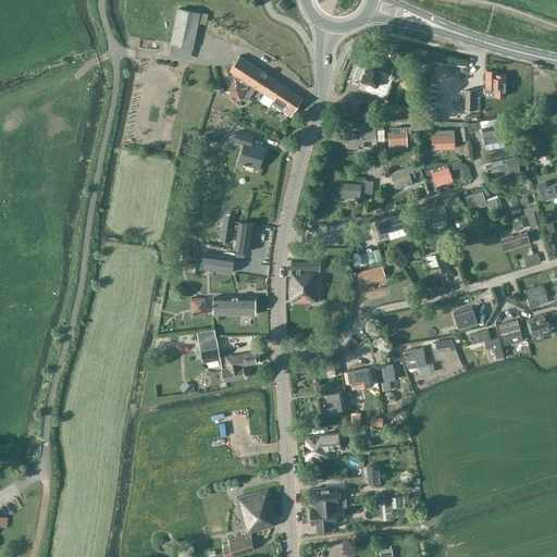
[(283,12),(287,8),(281,0),(275,5),(283,12)]
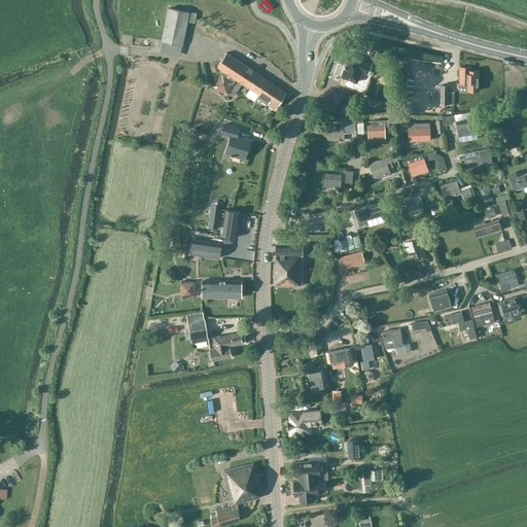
[(182,46),(187,22),(189,12),(168,7),(161,41),(182,46)]
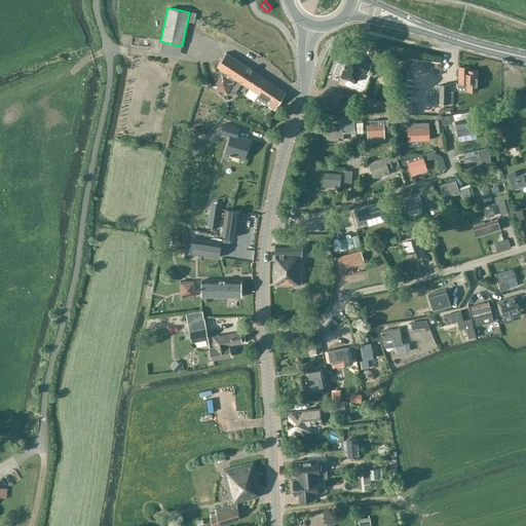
[(189,12),(187,22),(194,24),(196,13),(189,12)]
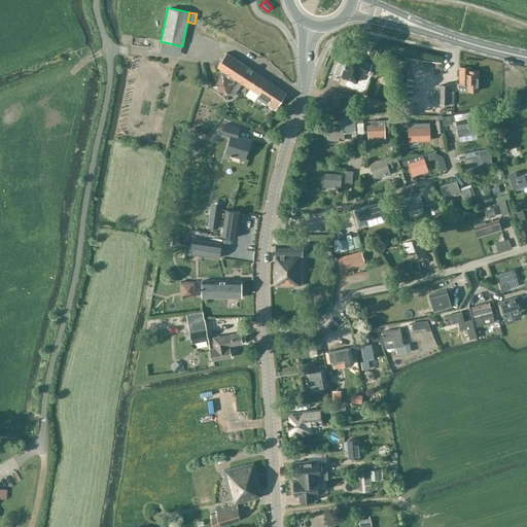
[(275,109),(286,93),(275,85),(276,84),(226,53),(216,68),(258,95),(256,97),(268,104),(267,105),(275,109)]
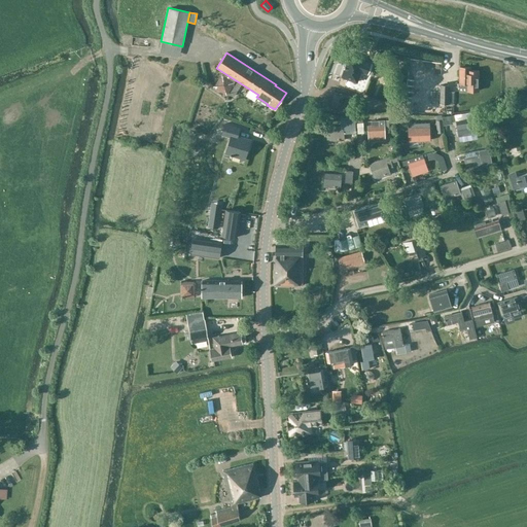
[(367,73),(372,64),(349,56),(341,76),(357,82),(361,71),(367,73)]
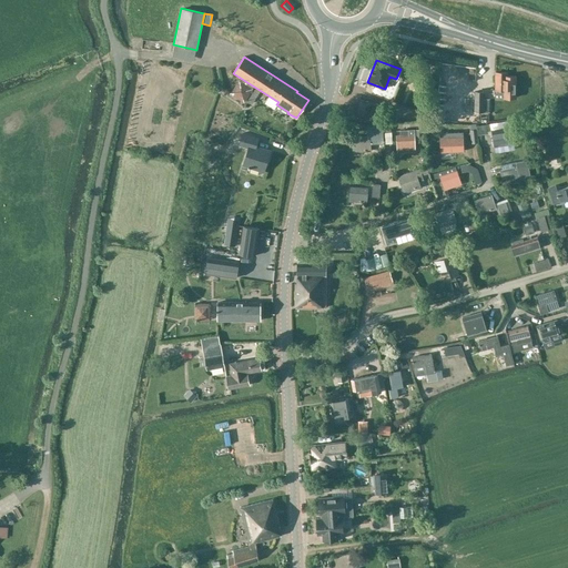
[(495,91),(504,91),(504,99),(516,99),(517,75),(508,75),(508,72),(495,72),(495,91)]
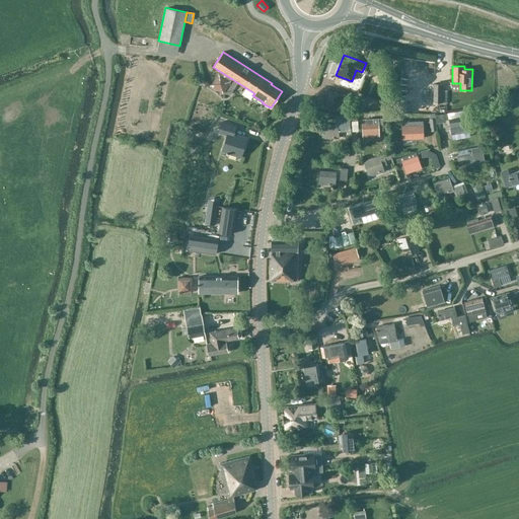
[(223,93),(231,81),(218,73),(210,85),(223,93)]
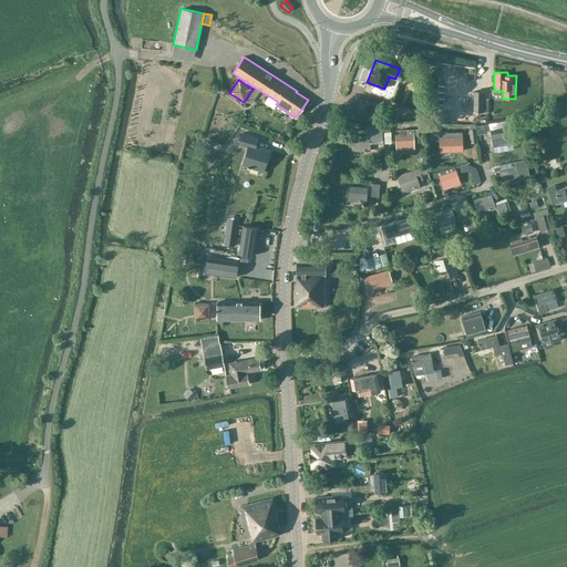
[(473,111),(490,112),(488,99),(483,99),(484,91),(474,91),(473,111)]
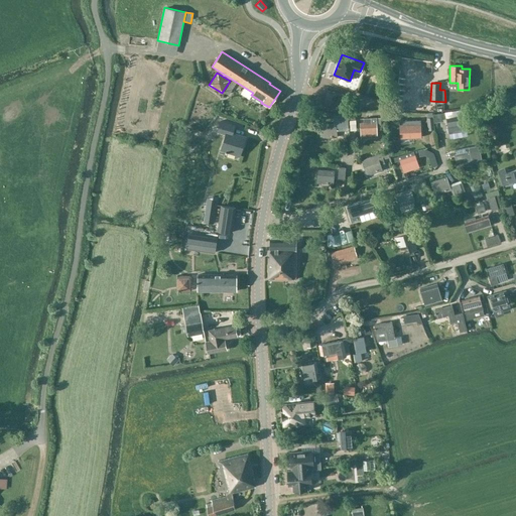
[(439,109),(442,117),(452,114),(448,106),(439,109)]
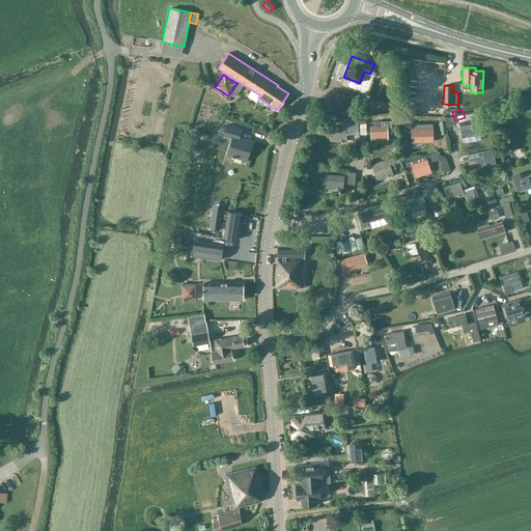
[(359,117),(354,117),(354,121),(347,122),(347,129),(346,129),(346,128),(329,128),(330,143),(346,141),(346,134),(359,133),(359,117)]
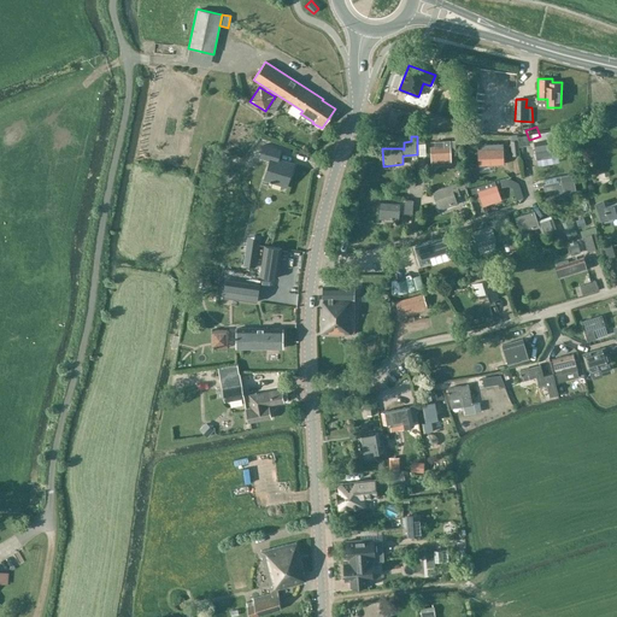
[(536,160),(558,157),(556,137),(534,141),(536,160)]
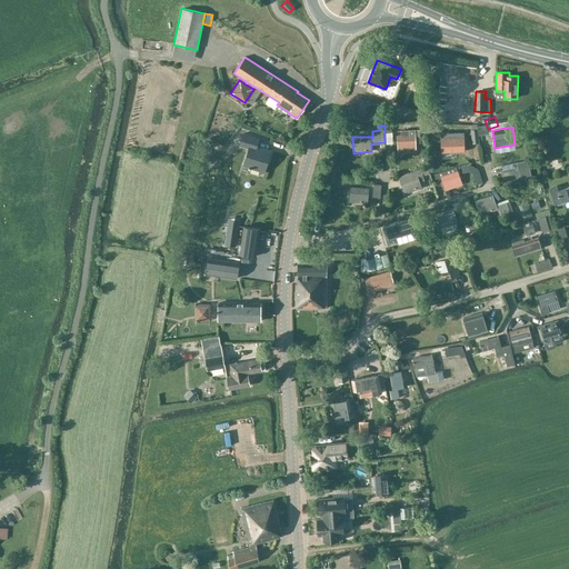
[(416,140),(421,140),(420,129),(401,130),(401,135),(397,136),(398,151),(416,150),(416,140)]
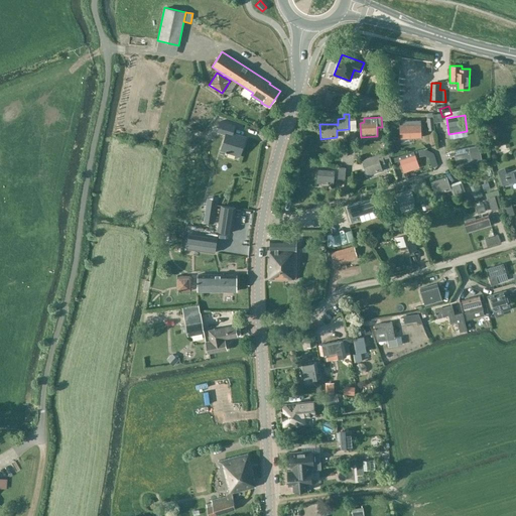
[(400,138),(421,137),(420,120),(409,120),(402,120),(402,124),(399,124),(400,138)]
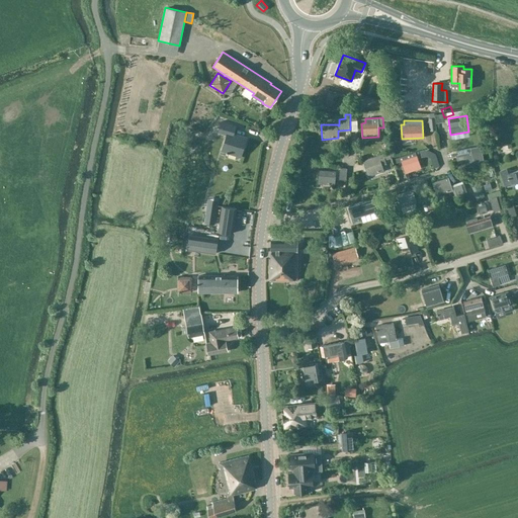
[(226,135),(222,150),(227,152),(227,153),(229,153),(229,152),(241,156),(247,137),(234,133),(236,126),(222,121),(219,132),(226,135)]
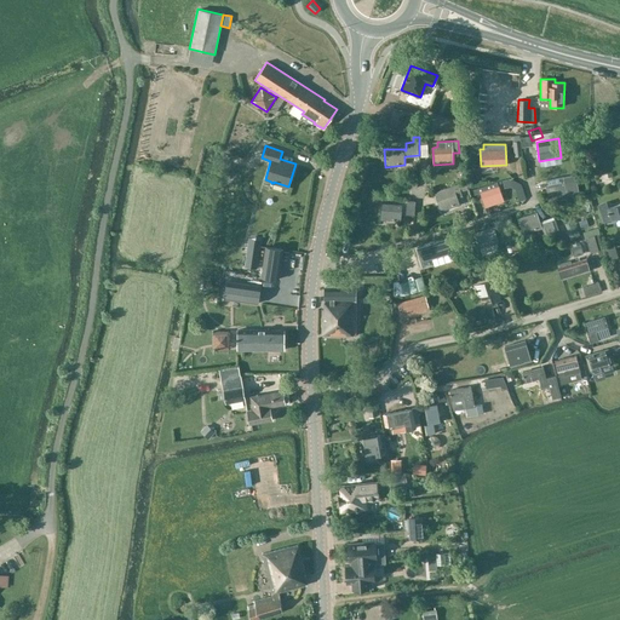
[(549,202),(569,197),(580,195),(577,174),(563,178),(546,181),(547,185),(546,185),(549,202)]
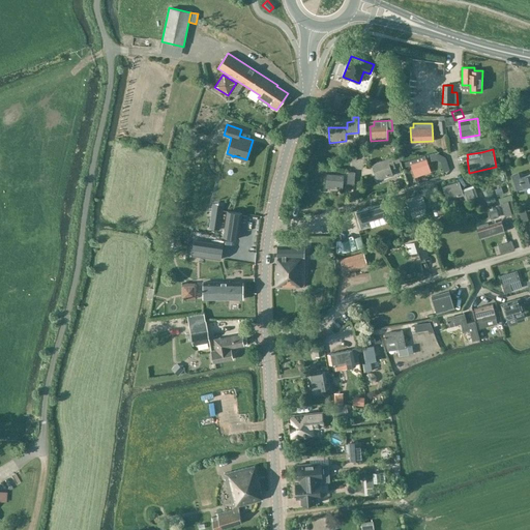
[(391,168),(394,167),(393,165),(400,163),(398,155),(391,157),(380,162),(381,164),(372,167),(377,180),(393,175),(391,168)]
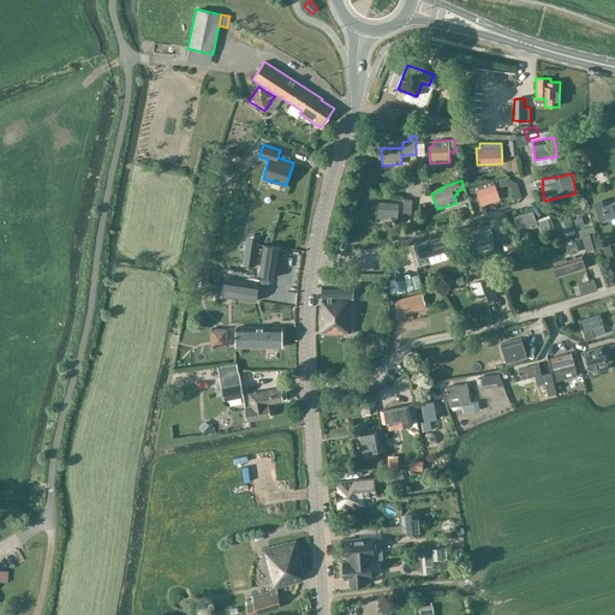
[(481,207),(500,199),(495,184),(494,184),(493,180),(469,189),(470,193),(476,191),(481,207)]
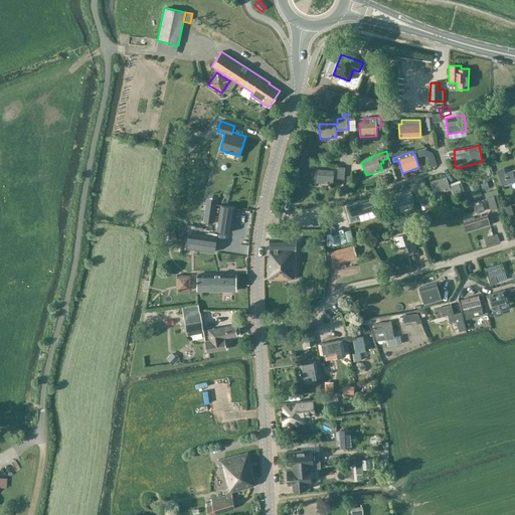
[(514,169),(506,173),(504,168),(496,171),(499,180),(506,178),(507,183),(514,180),(514,169)]
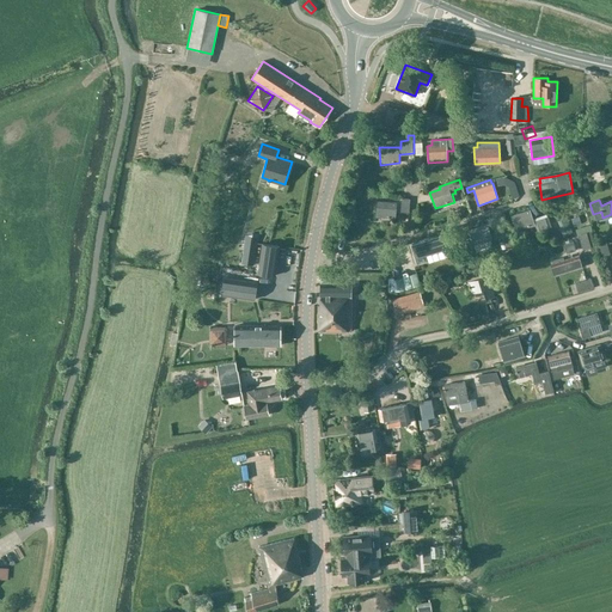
[(396,218),(397,203),(378,202),(377,216),(396,218)]
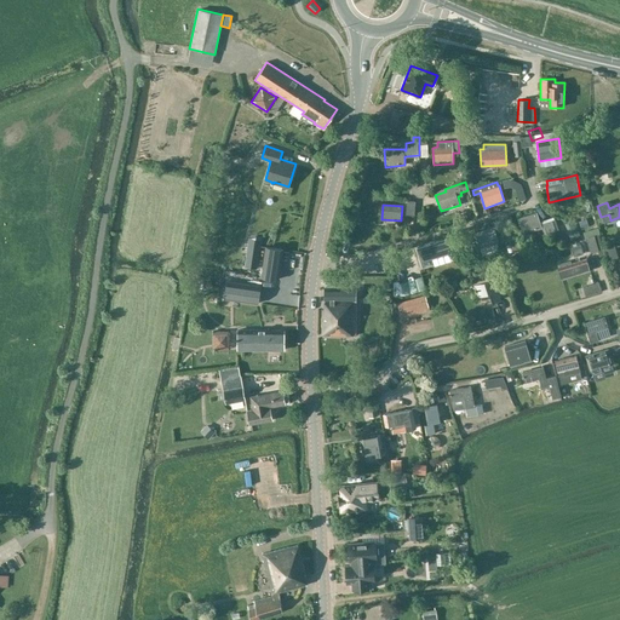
[(523,235),(543,228),(537,212),(518,219),(523,235)]
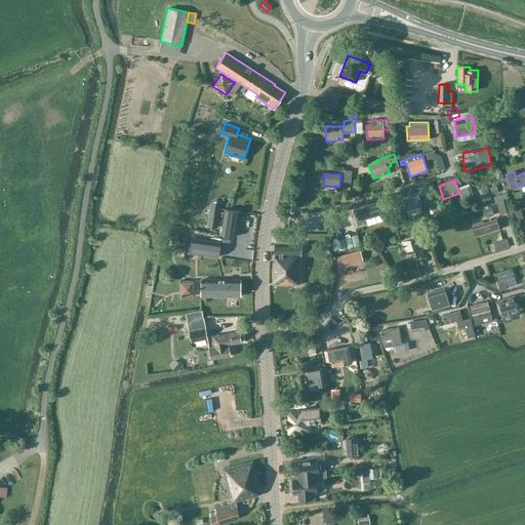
[(463,198),(471,196),(468,187),(460,189),(463,198)]
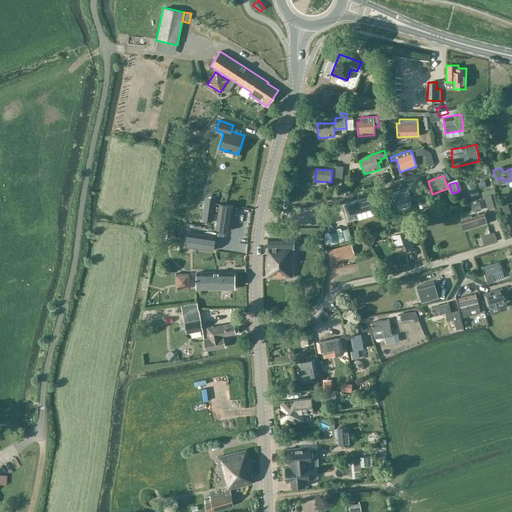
[(410,201),(412,200),(408,187),(392,192),(396,206),(397,205),(399,211),(412,207),(410,201)]
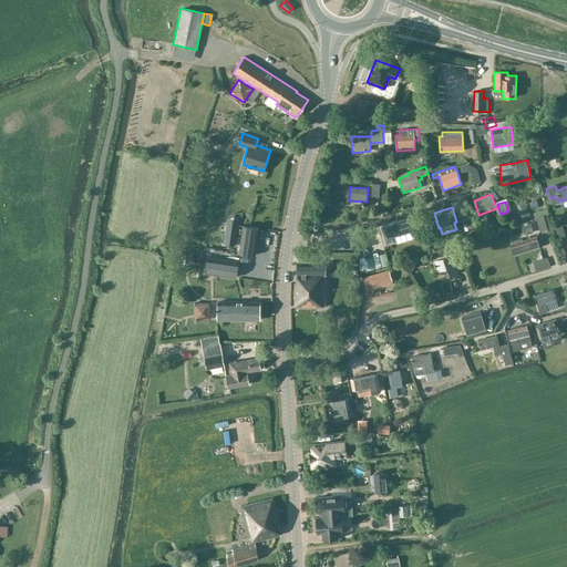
[(540,232),(547,229),(544,215),(536,218),(540,232)]
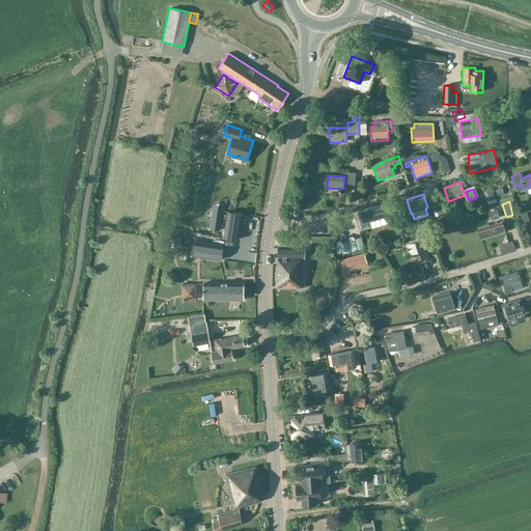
[(439,216),(446,214),(442,202),(436,205),(437,208),(434,210),(436,217),(439,216)]
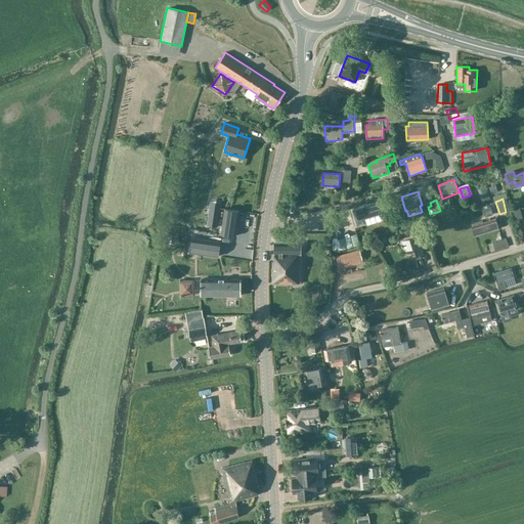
[(220,202),(210,201),(206,226),(217,227),(220,202)]
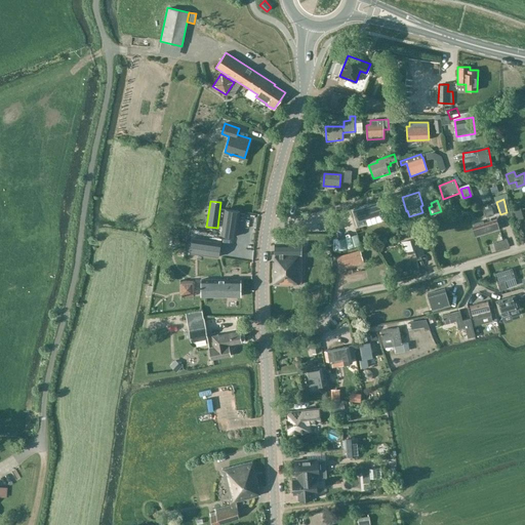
[(386,216),(388,216),(382,201),(353,211),(358,226),(366,224),(367,226),(387,219),(386,216)]
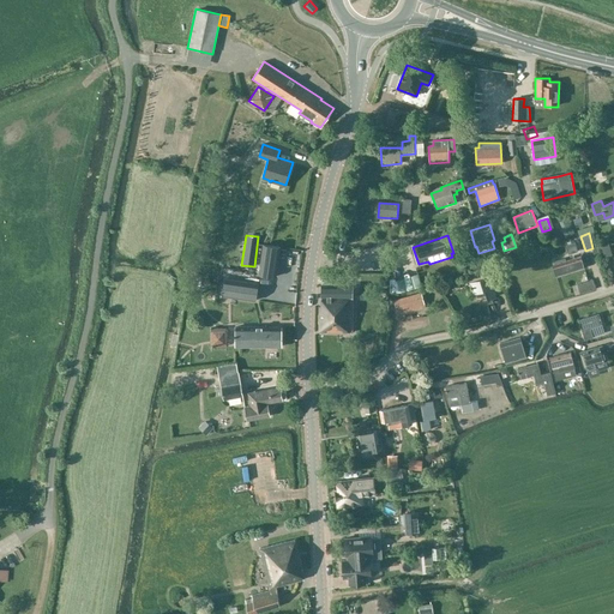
[(605,257),(613,254),(608,242),(601,245),(605,257)]
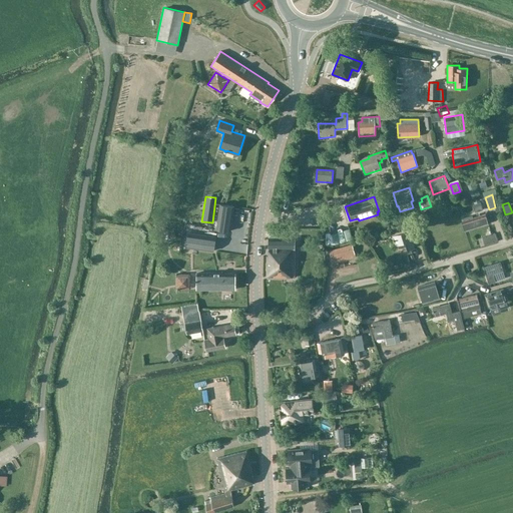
[(234,206),(219,204),(215,229),(230,231),(234,206)]
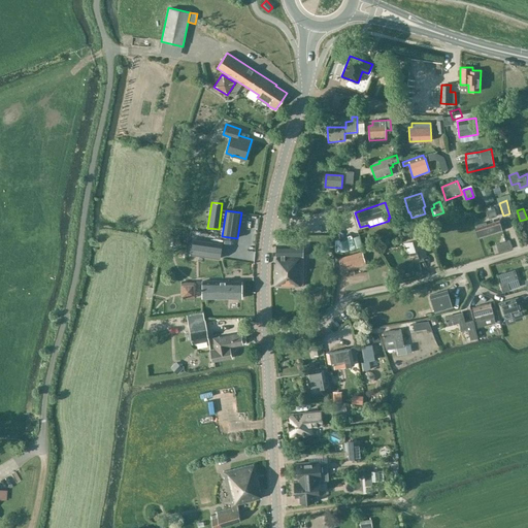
[(479,238),(502,230),(499,220),(475,227),(479,238)]
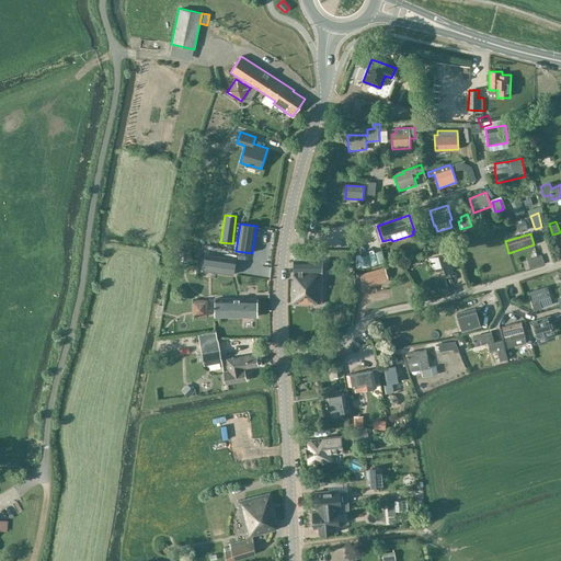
[(454,271),(450,260),(460,255),(457,244),(448,248),(447,243),(439,245),(441,250),(430,253),(431,258),(428,258),(432,268),(443,265),(446,274),(454,271)]
